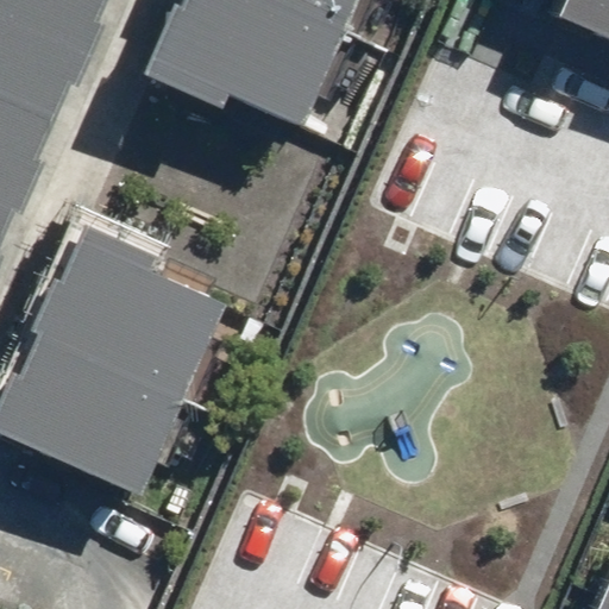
[(0,0),(0,17),(85,54),(106,0),(0,0)]
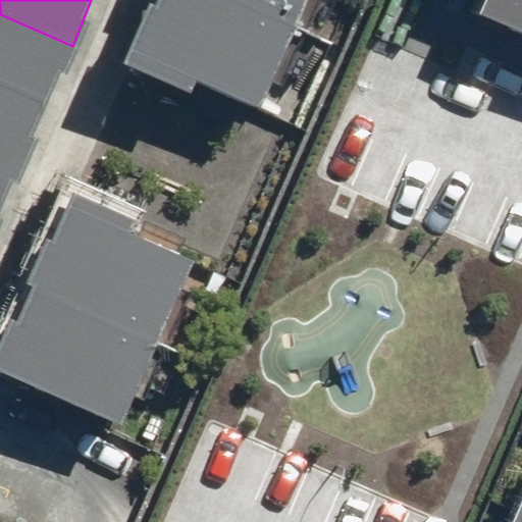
[(198,77),(262,105),(302,14),(300,13),(268,0),(162,0),(158,9),(150,6),(125,64),(191,93),(198,77)]
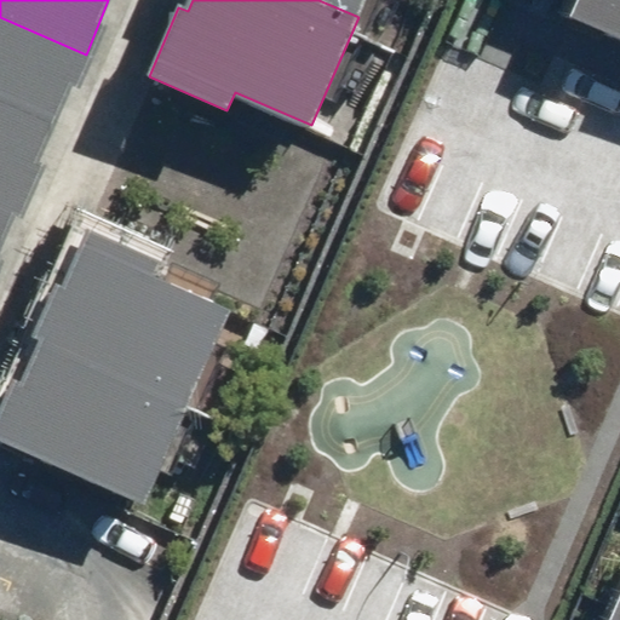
[(319,0),(356,16),(362,0),(319,0)]
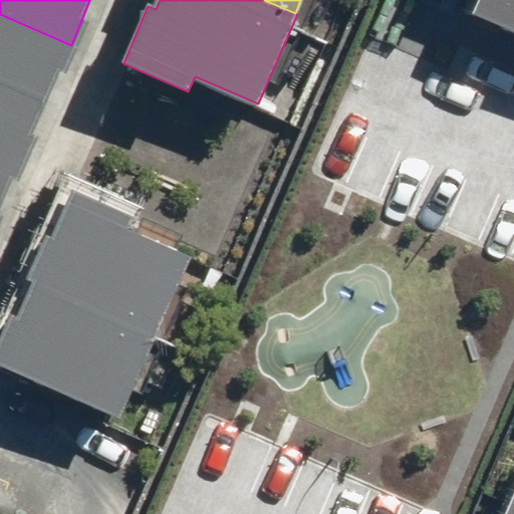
[(513,0),(478,0),(473,13),(513,32),(513,0)]
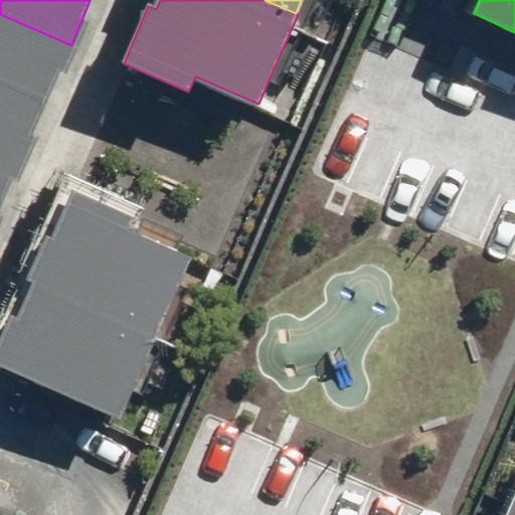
[(0,14),(0,79),(47,101),(71,45),(0,14)]
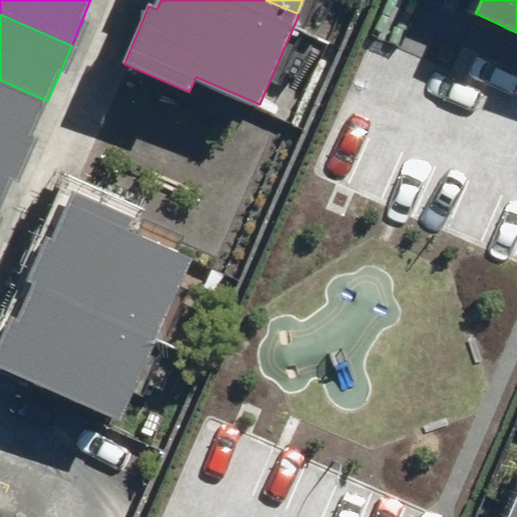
[(73,193),(0,355),(0,366),(118,418),(189,259),(124,229),(129,217),(73,193)]
